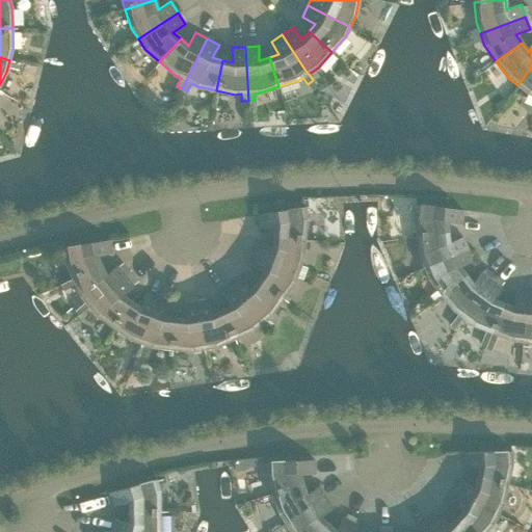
[(531,67),(517,85),(527,94),(531,95),(531,67)]
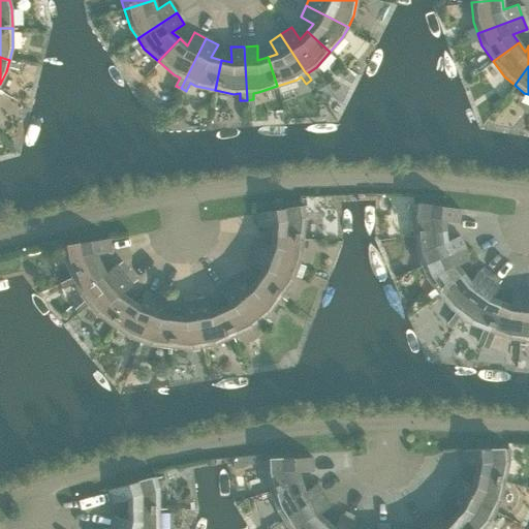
[(411,216),(414,236),(444,231),(442,221),(458,222),(460,209),(413,204),(403,201),(402,209),(412,211),(411,216)]
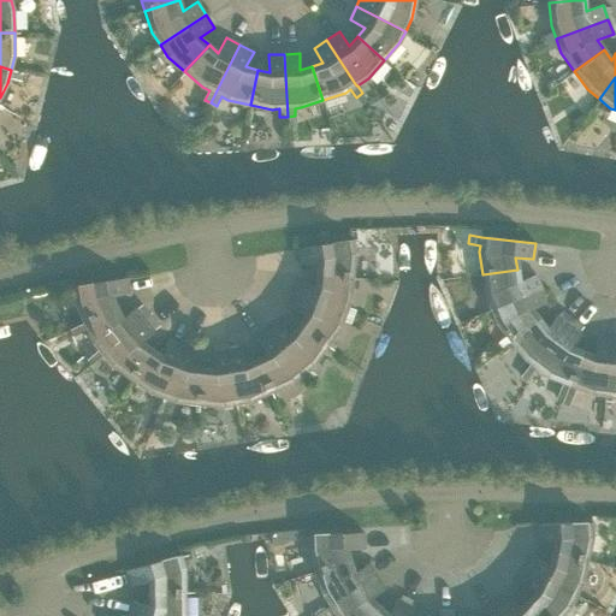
[(318,273),(353,277),(355,254),(353,240),(298,248),(301,264),(319,261),(318,273)]
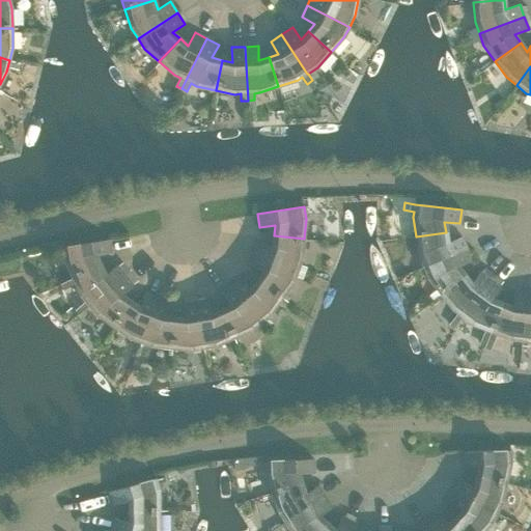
[(446,232),(416,236),(419,255),(423,268),(467,249),(462,236),(448,243),(446,232)]
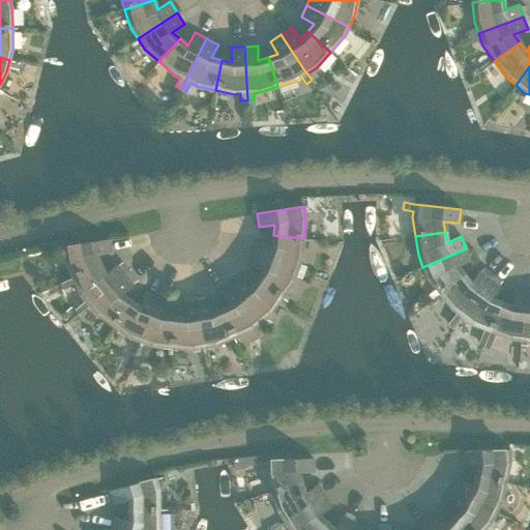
[(253,253),(304,272),(306,267),(299,264),(301,258),(303,238),(273,235),(272,245),(258,240),(253,253)]
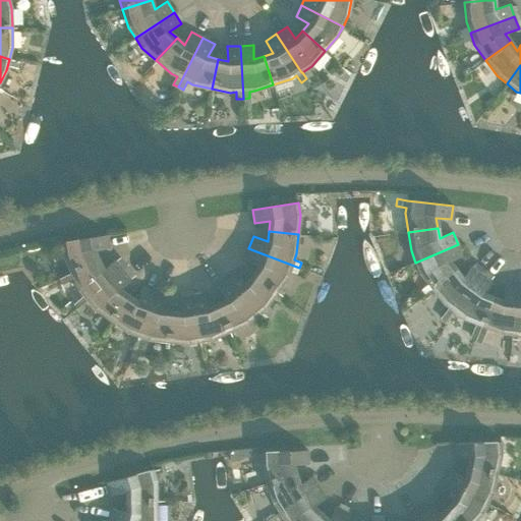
[(63,255),(71,273),(99,259),(95,250),(109,248),(107,235),(61,242),(63,255)]
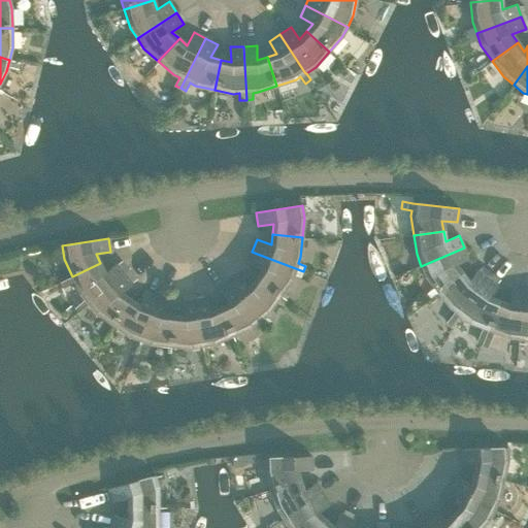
[(464,248),(421,266),(426,277),(438,292),(462,273),(455,265),(469,260),(464,248)]
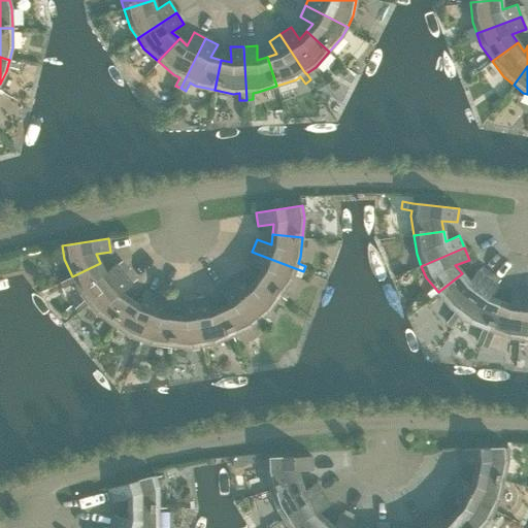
[(256,278),(281,296),(292,281),(294,274),(301,276),(303,271),(252,252),(248,264),(262,269),(256,278)]
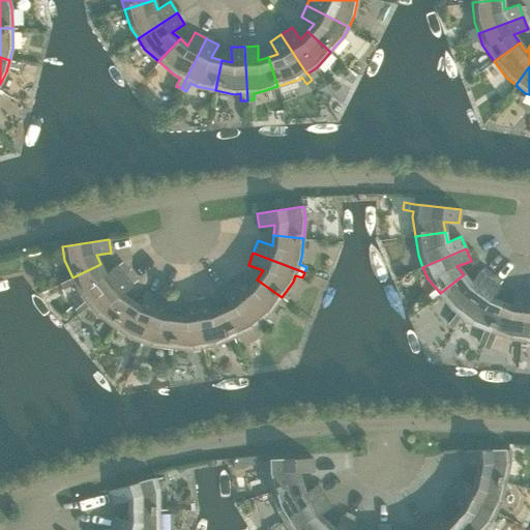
[(100,264),(72,277),(81,295),(88,304),(125,274),(117,264),(105,274),(100,264)]
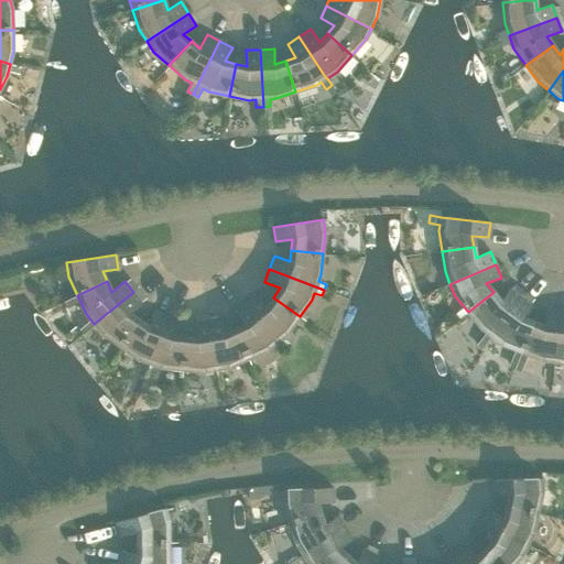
[(494,292),(468,312),(480,328),(487,334),(483,340),(487,344),(521,296),(510,289),(500,301),(494,292)]
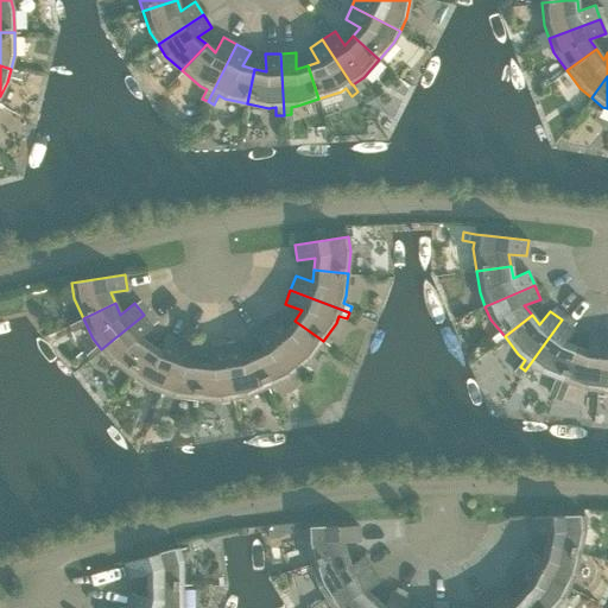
[(144,315),(101,349),(111,361),(130,374),(150,344),(139,339),(153,327),(144,315)]
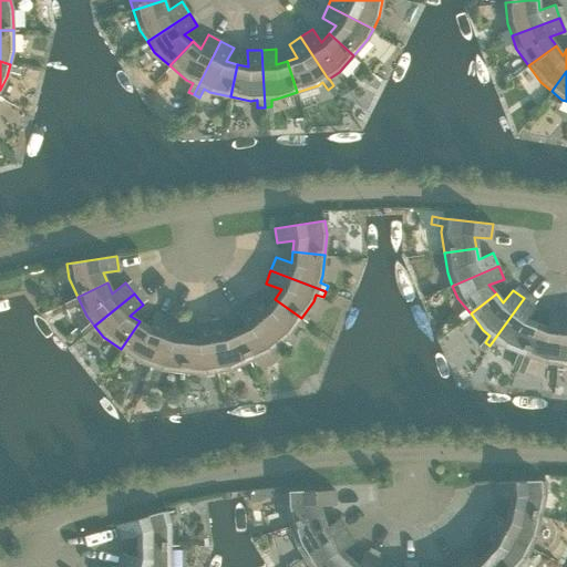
[(247,305),(279,343),(289,334),(301,318),(275,299),(268,308),(257,296),(247,305)]
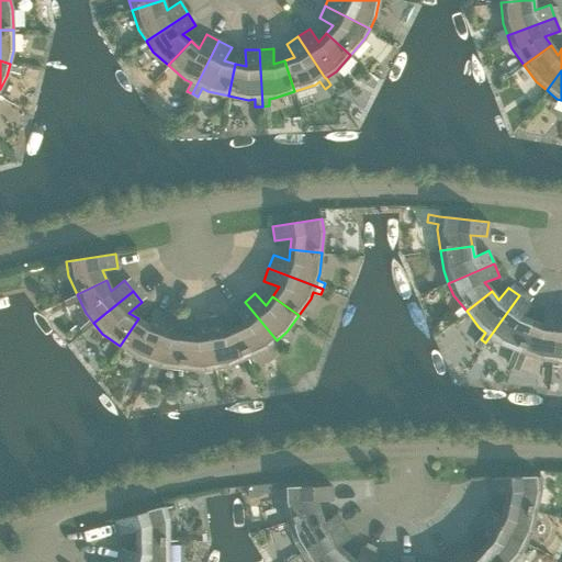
[(519,295),(485,343),(484,344),(490,347),(495,339),(501,344),(519,351),(531,322),(520,317),(530,304),(519,295)]
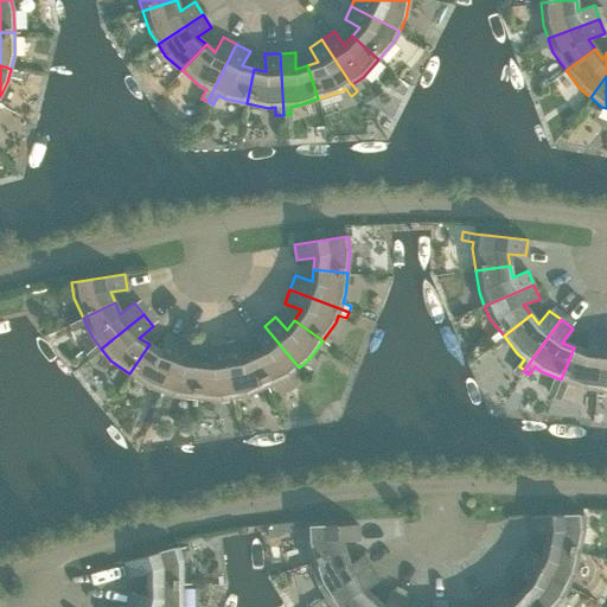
[(253,355),(267,387),(287,377),(299,368),(264,326),(253,336),(263,349),(253,355)]
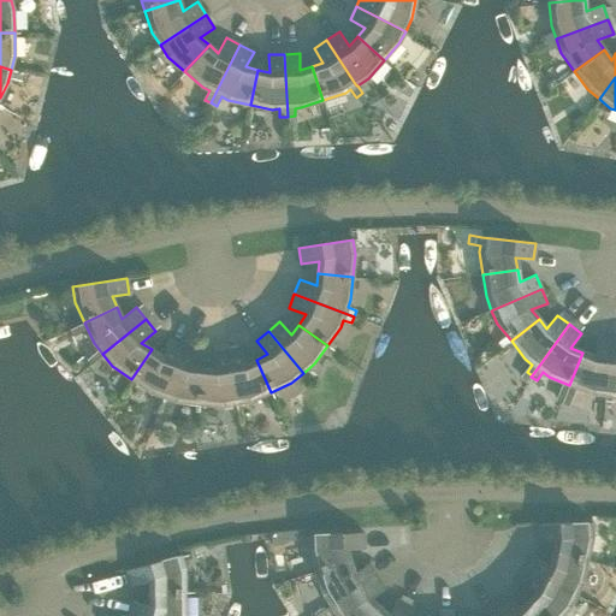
[(152,349),(131,379),(149,392),(163,397),(182,345),(167,339),(161,356),(152,349)]
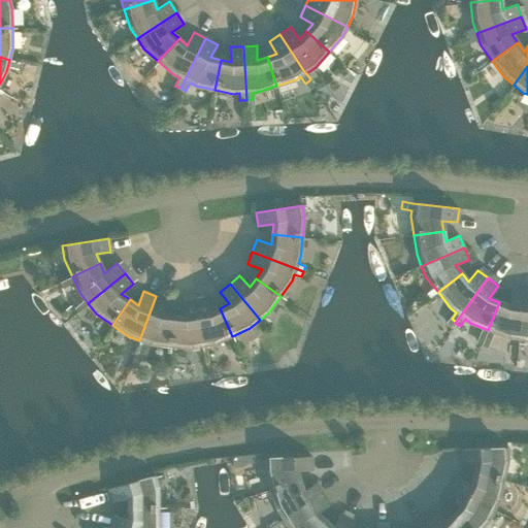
[(519,339),(524,292),(510,291),(509,305),(499,302),(488,330),(506,337),(514,338),(513,348),(519,348),(520,339),(519,339)]
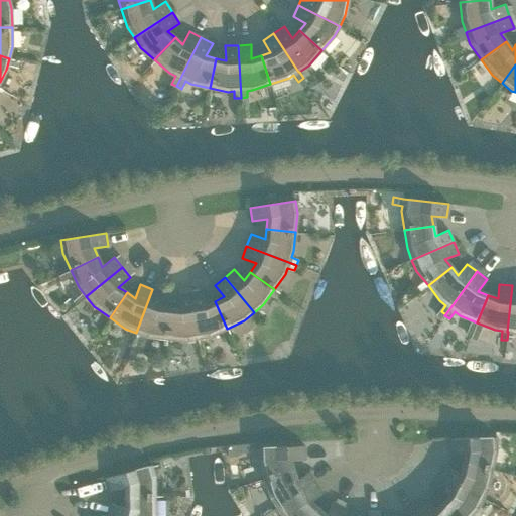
[(515,285),(512,285),(507,332),(508,332),(515,332),(515,285)]
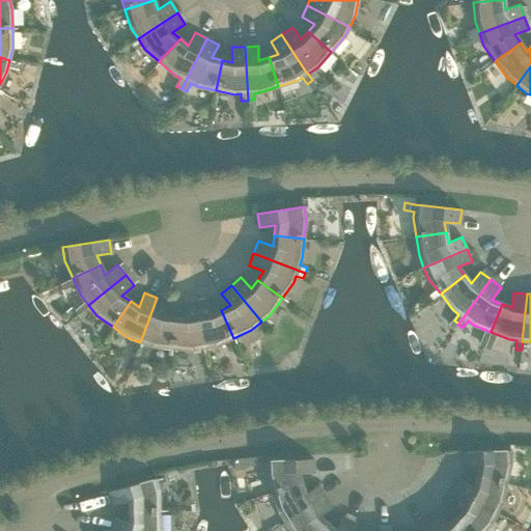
[(157,298),(140,342),(152,346),(172,348),(174,317),(164,316),(169,302),(157,298)]
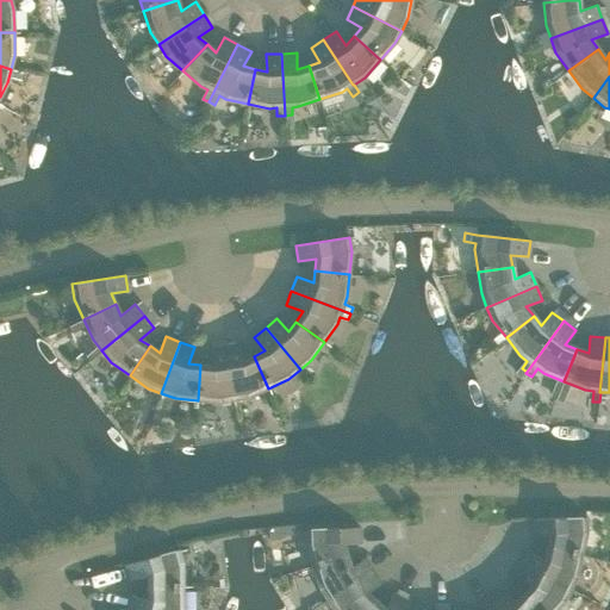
[(225,346),(234,400),(248,398),(268,388),(254,356),(243,361),(240,343),(225,346)]
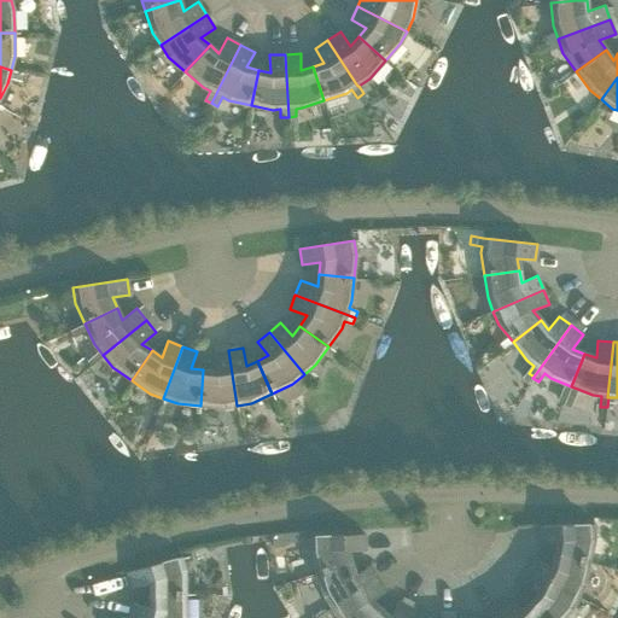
[(203,369),(200,406),(222,408),(237,406),(228,350),(213,353),(216,371),(203,369)]
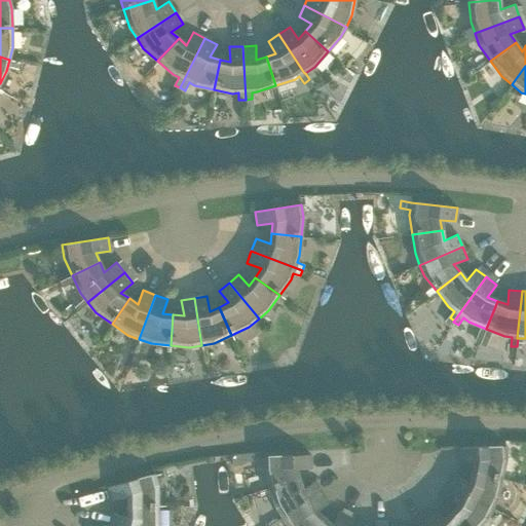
[(474,461),(472,472),(501,478),(506,459),(505,446),(458,448),(458,462),(474,461)]
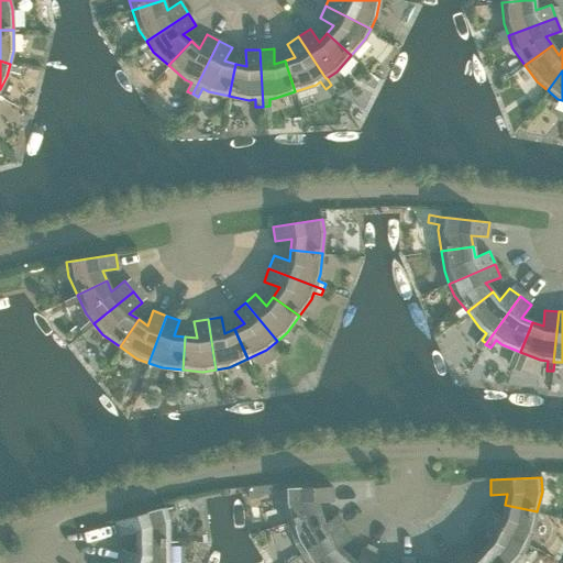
[(288,522),(320,512),(317,501),(333,501),(333,486),(282,488),(283,503),(288,522)]
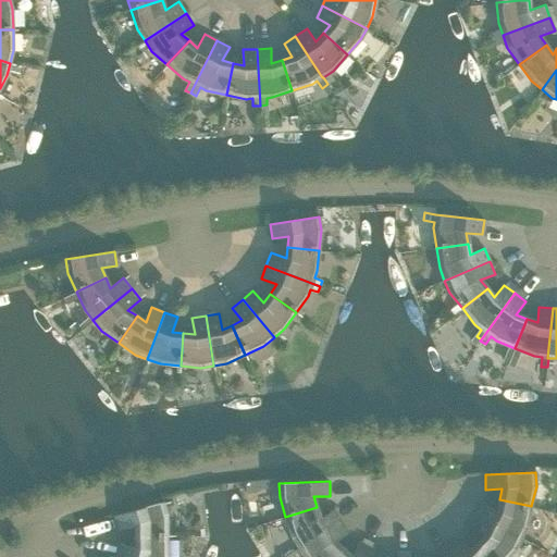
[(531,506),(499,499),(497,510),(483,503),(477,515),(521,539),(527,527),(531,506)]
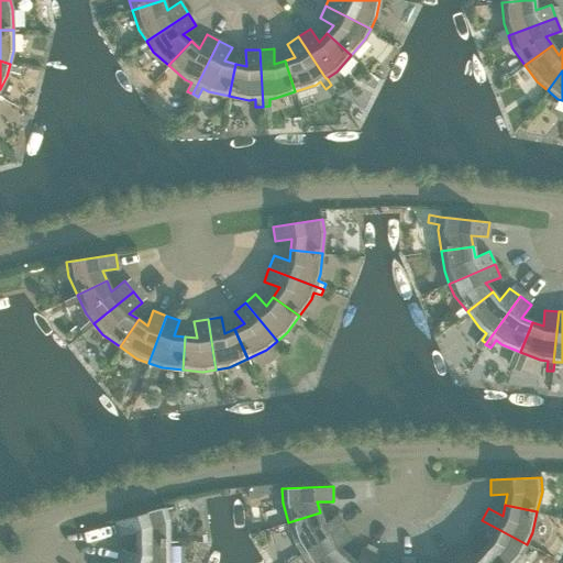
[(136,541),(169,541),(169,520),(165,507),(117,521),(120,536),(136,530),(136,541)]
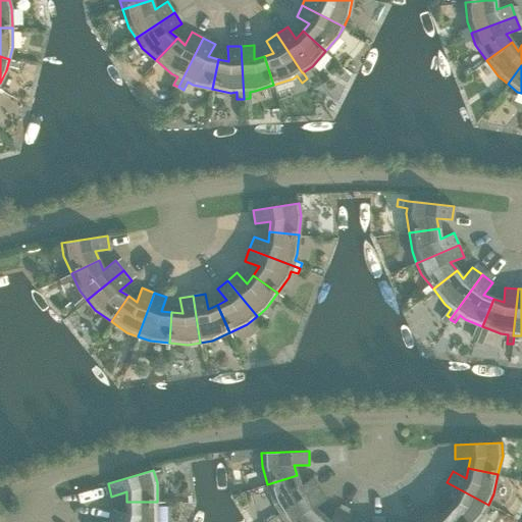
[(279,513),(320,487),(313,476),(300,484),(297,475),(267,484),(273,503),(279,513)]
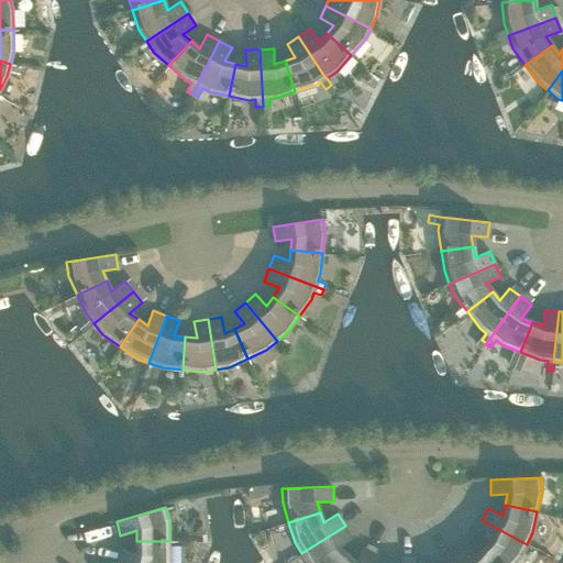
[(527,544),(482,520),(475,532),(489,540),(482,549),(497,562),(512,562),(520,555),(527,544)]
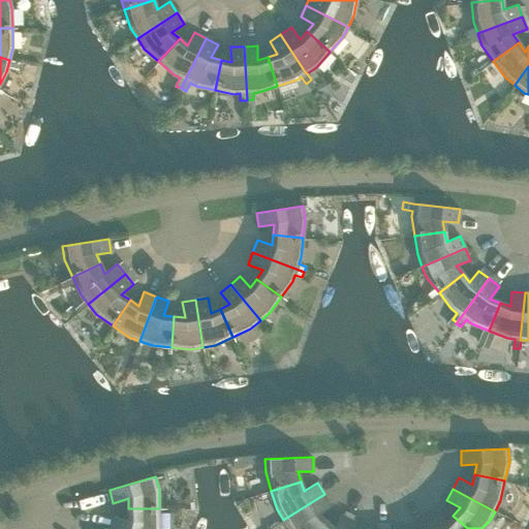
[(317,528),(325,521),(318,514),(331,505),(324,494),(283,520),(289,528),(317,528)]
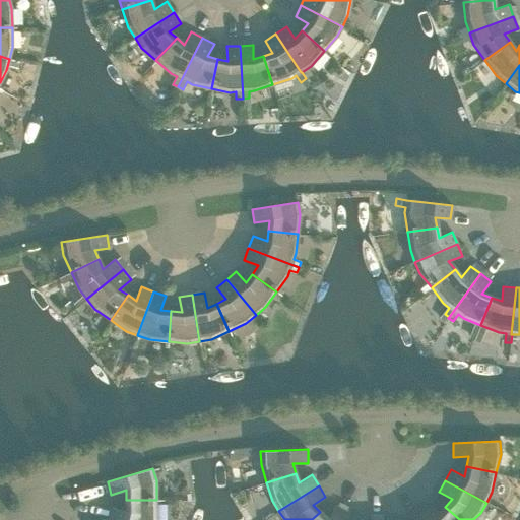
[(108,519),(110,519),(155,519),(156,519),(156,500),(126,500),(126,511),(112,507),(108,519)]
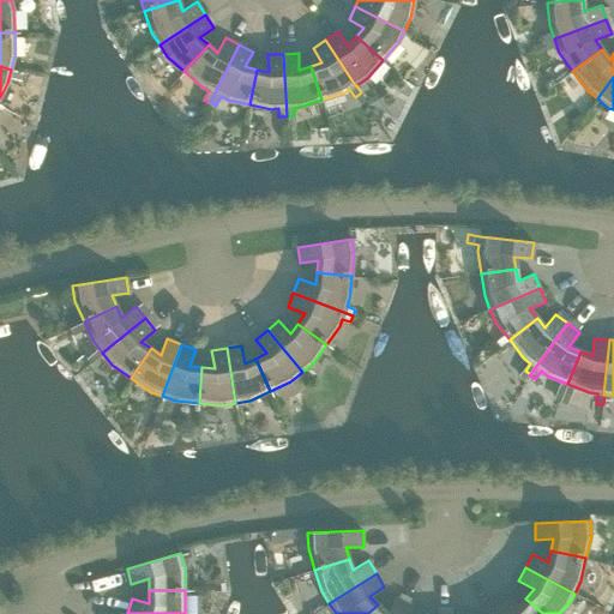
[(542,613),(525,599),(518,607),(507,593),(495,600),(504,613),(542,613)]
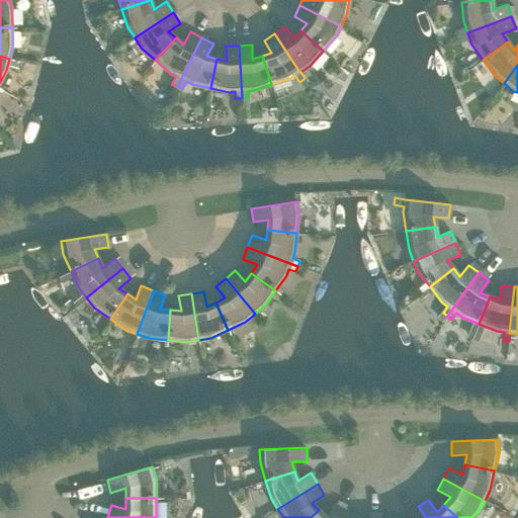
[(340,517),(345,509),(334,503),(327,517),(319,510),(311,517),(340,517)]
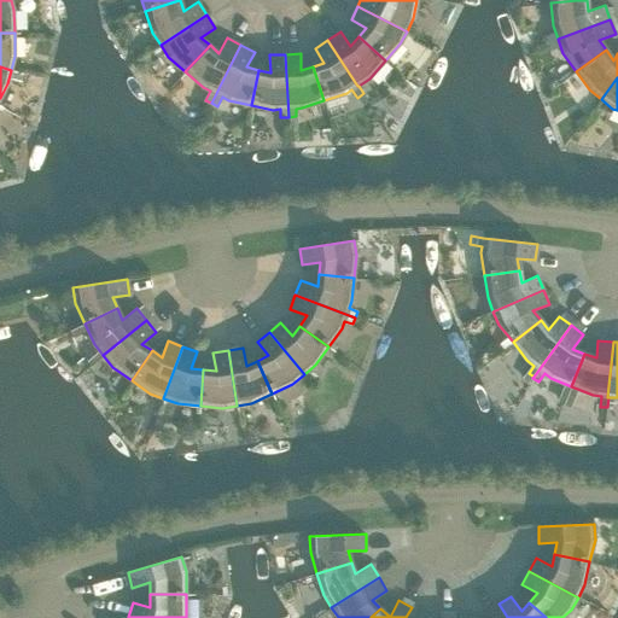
[(507,617),(499,604),(485,612),(488,617),(507,617)]
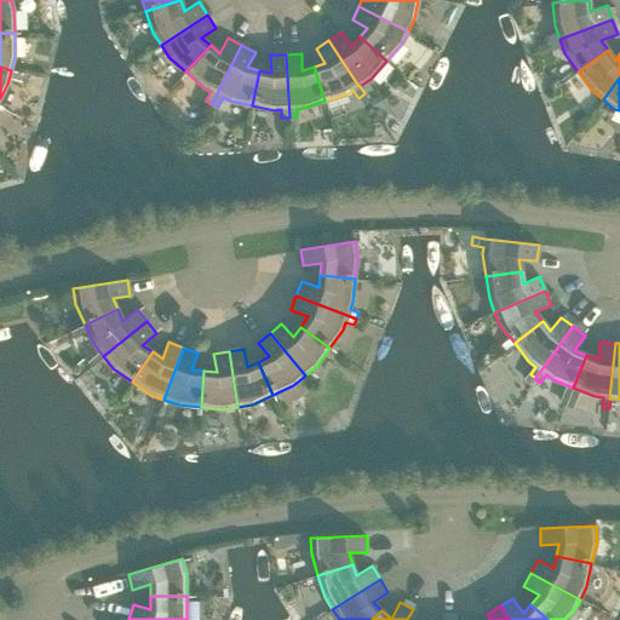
[(424,619),(426,616),(413,609),(407,619),(424,619)]
